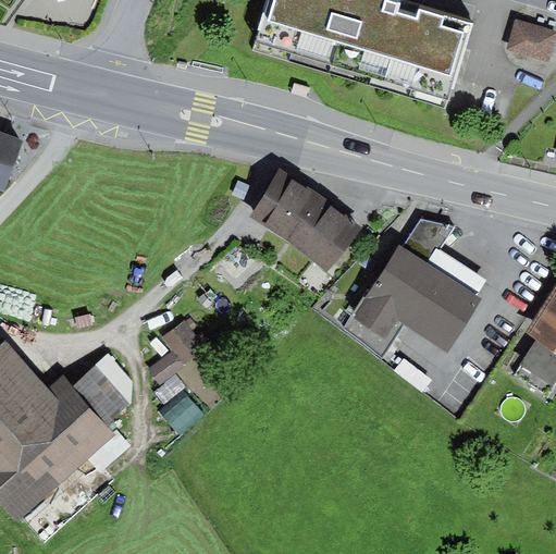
[(470,22),(396,0),(266,0),(251,48),(446,105),(470,22)]
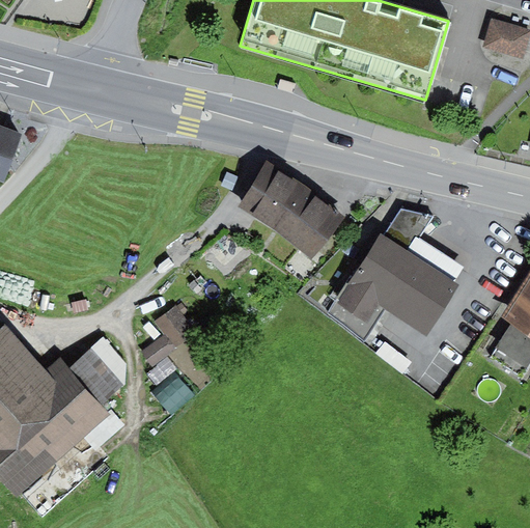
[(529,32),(529,26),(492,16),(483,45),(523,56),(529,32)]
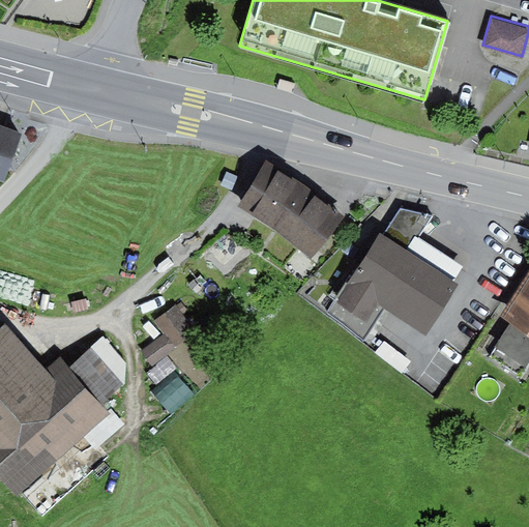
[(277,76),(275,85),(291,89),(294,80),(277,76)]
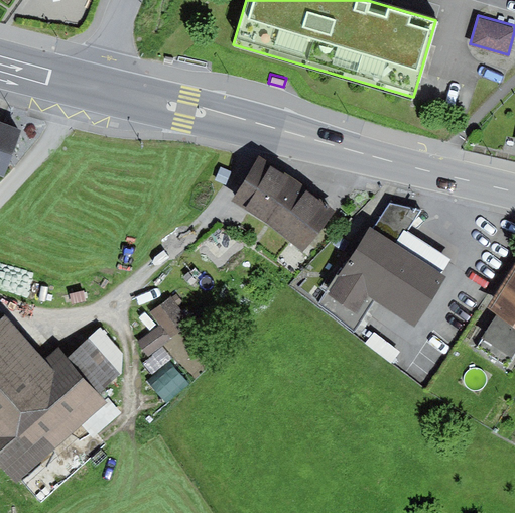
[(0,172),(4,174),(21,127),(0,119),(0,172)]
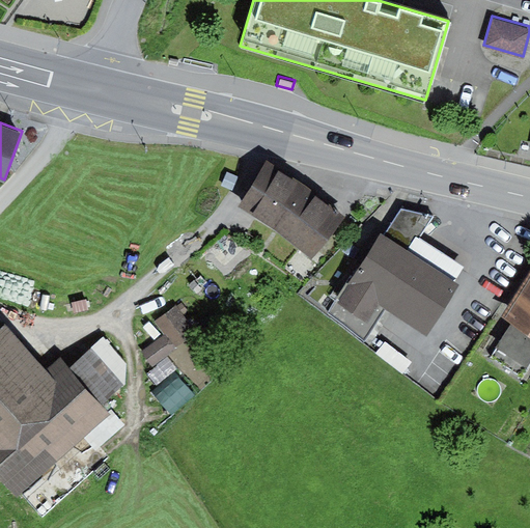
[(312,258),(343,215),(269,161),(236,204),(312,258)]
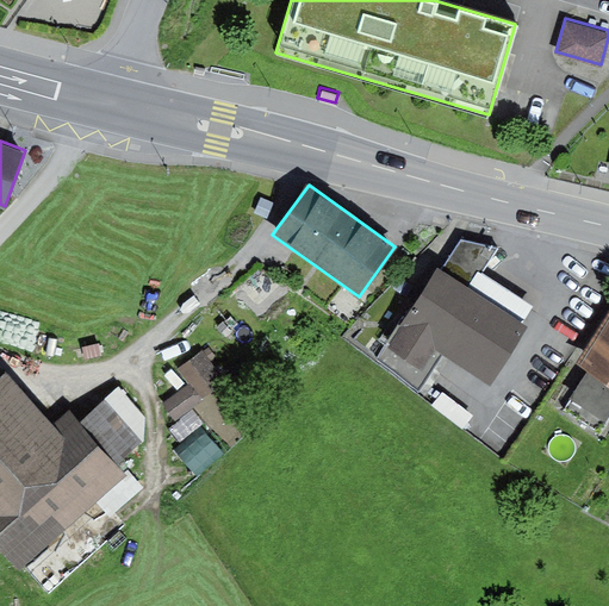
[(515,323),(418,261),(370,337),(408,362),(423,337),(482,375),(515,323)]
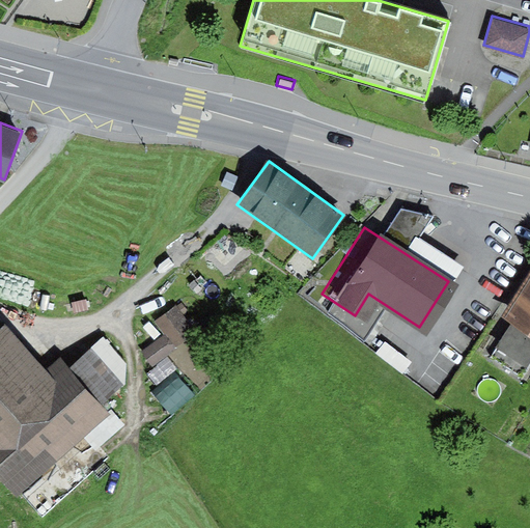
[(294,249),(279,267),(299,282),(313,265),(294,249)]
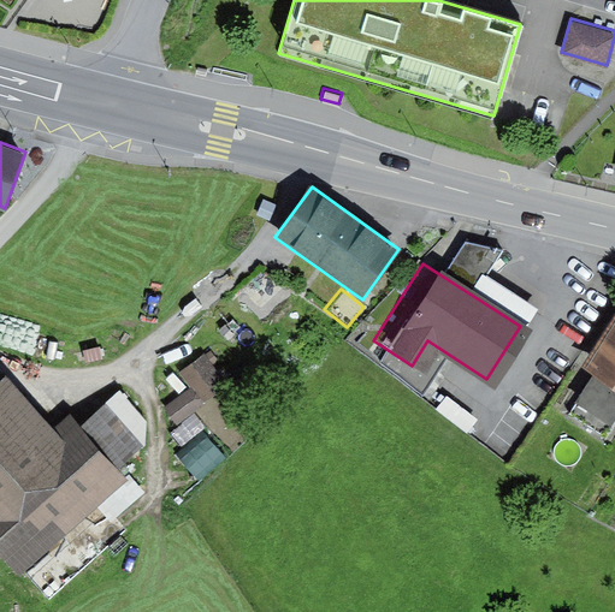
[(614,318),(608,313),(573,366),(614,392),(614,318)]
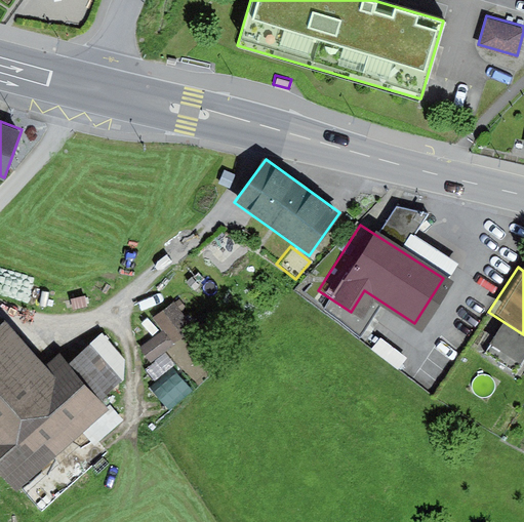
[(192,327),(172,302),(153,316),(162,328),(136,347),(147,361),(192,327)]
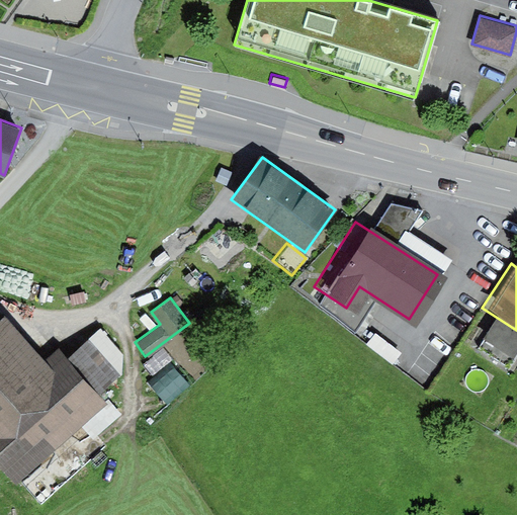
[(0,468),(14,485),(104,402),(56,349),(40,362),(0,318),(0,468)]
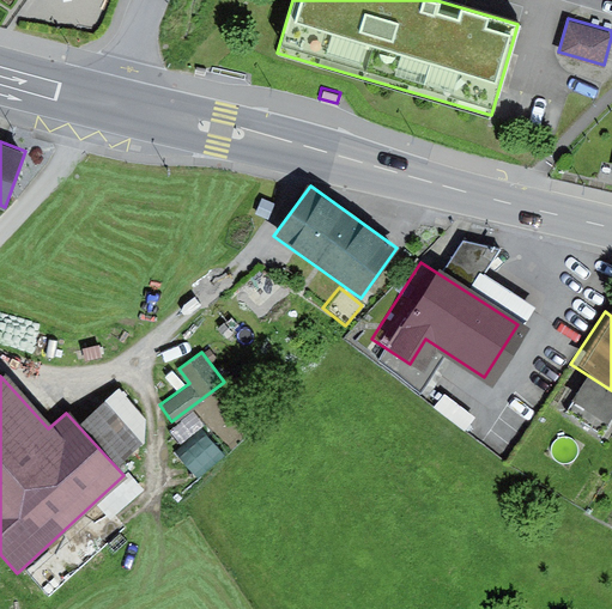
[(146,451),(101,397),(80,414),(116,456),(125,449),(134,462),(146,451)]
